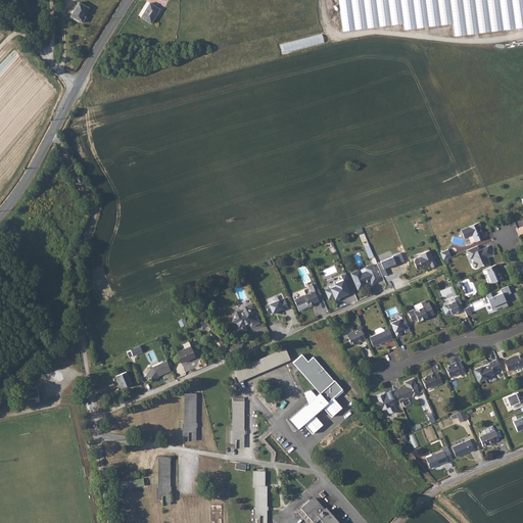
[(498,0),(337,0),(342,31),(402,24),(403,30),(453,24),(454,36),(503,29),(498,0)]
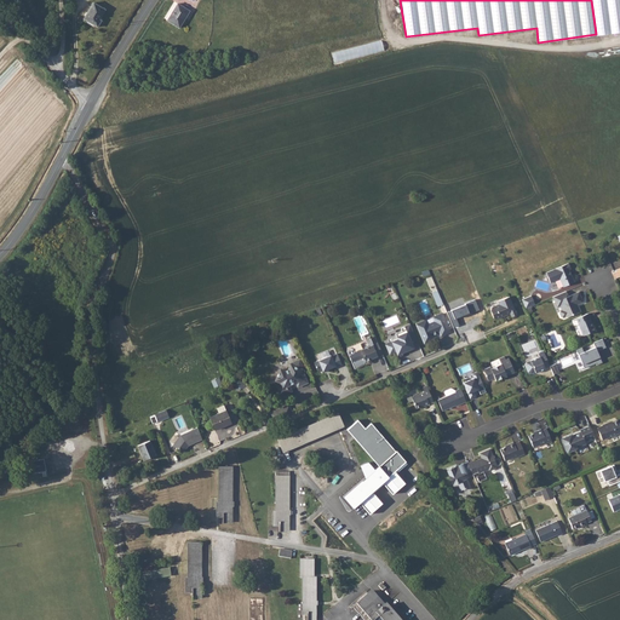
[(619,0),(596,0),(601,35),(619,33),(619,0)]
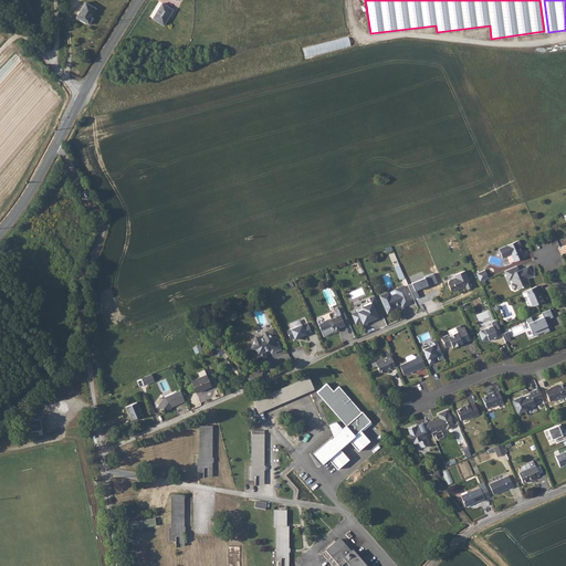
[(85,2),(76,18),(88,25),(93,19),(91,18),(95,9),(85,2)]
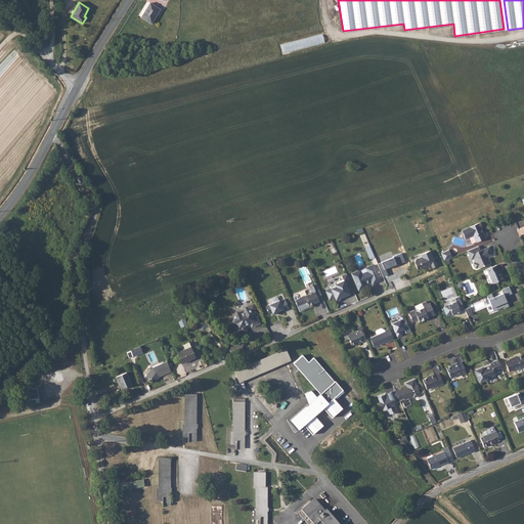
[(150,2),(141,16),(150,23),(160,8),(150,2)]
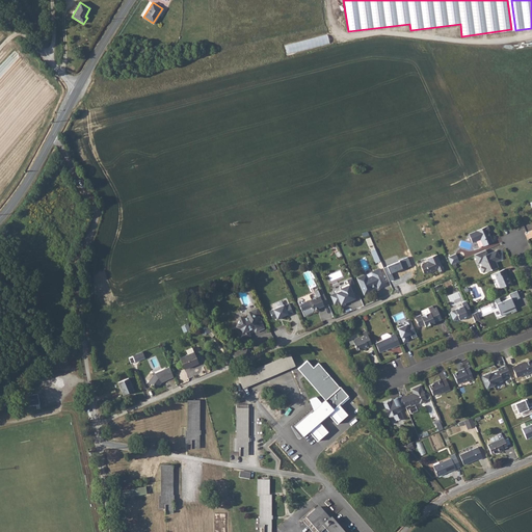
[(328,35),(286,44),(288,53),(330,44),(328,35)]
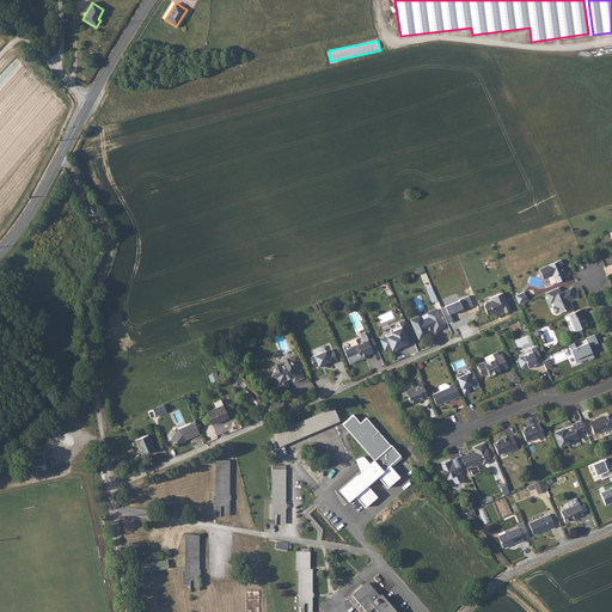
[(563,265),(562,261),(539,270),(544,280),(552,276),(556,283),(565,280),(567,279),(562,267),(563,265)]
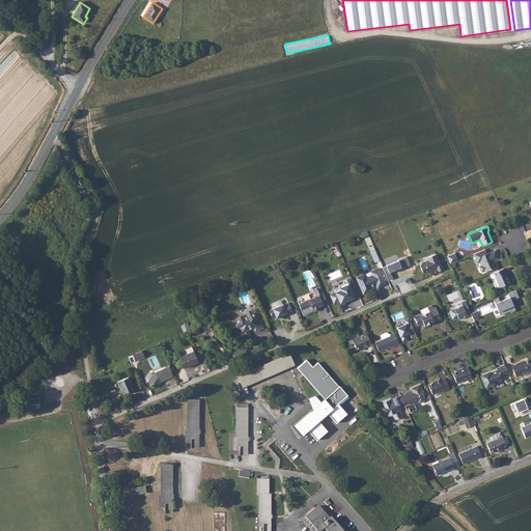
[(374,249),(369,251),(374,262),(380,260),(374,249)]
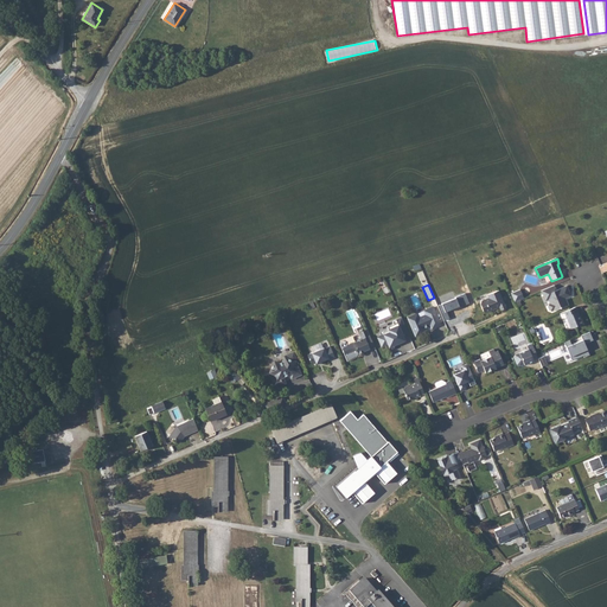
[(560,289),(557,285),(544,291),(547,296),(549,295),(551,299),(553,299),(554,302),(551,304),(551,306),(553,310),(555,311),(556,311),(572,305),(569,301),(567,301),(567,299),(574,295),(570,286),(560,289)]
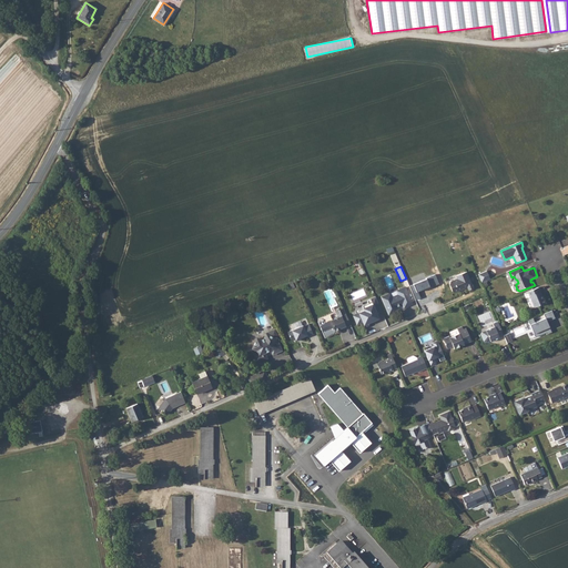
[(450,282),(449,285),(453,292),(455,293),(462,291),(460,288),(467,286),(469,291),(474,288),(467,272),(456,277),(457,280),(450,282)]
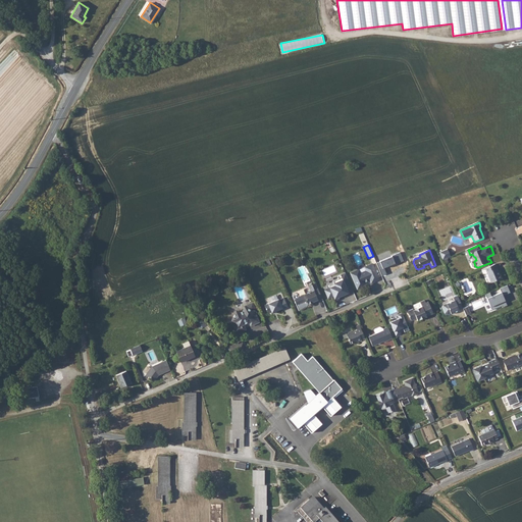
[(448,250),(439,253),(442,260),(451,257),(448,250)]
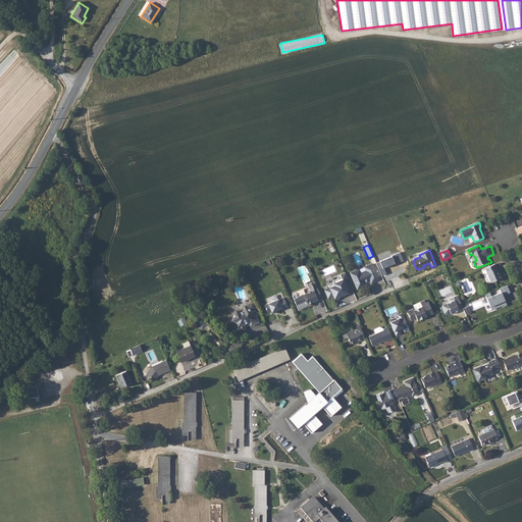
[(375,262),(381,277),(387,274),(384,268),(404,260),(401,252),(375,262)]
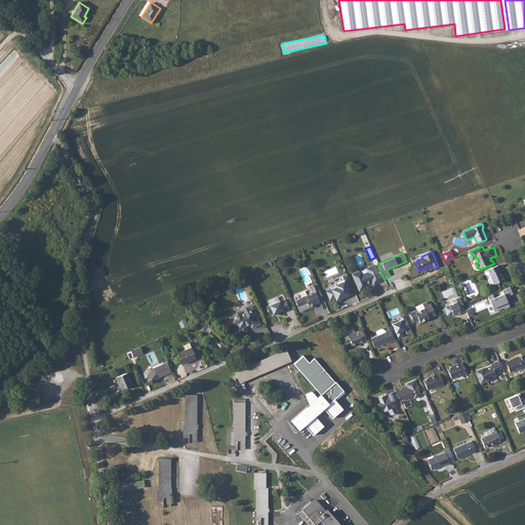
[(361,273),(353,276),(360,291),(367,288),(366,284),(372,281),(374,285),(381,282),(375,267),(367,270),(369,273),(362,276),(361,273)]
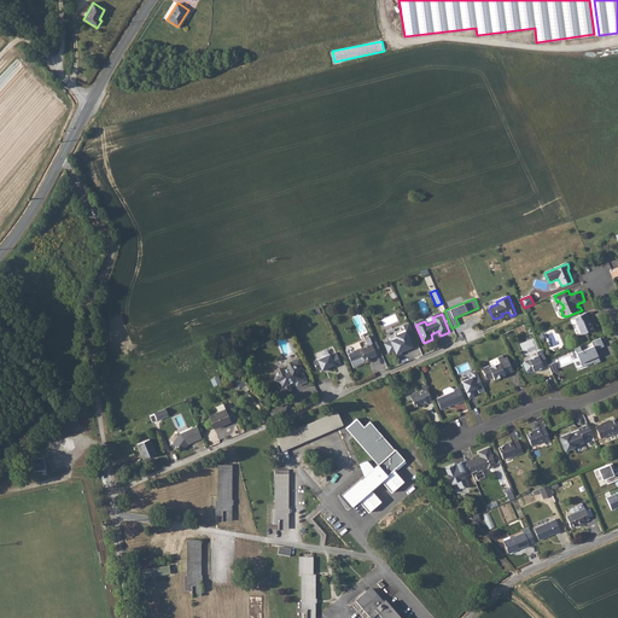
[(587,314),(575,319),(582,336),(588,333),(589,333),(594,332),(589,322),(590,322),(587,314)]
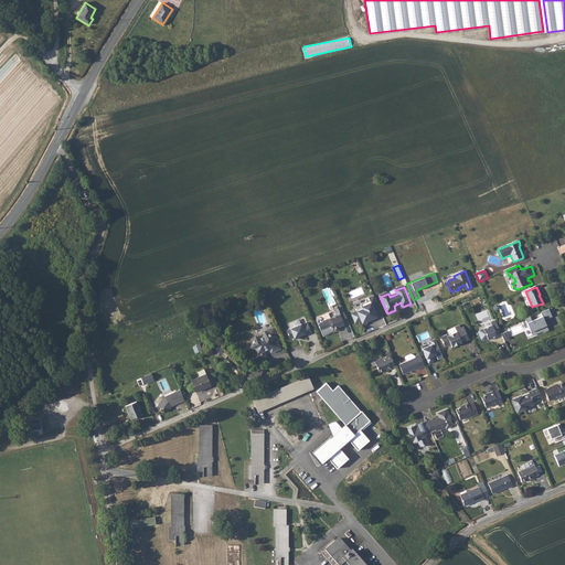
[(377,318),(382,316),(374,297),(366,300),(368,302),(361,306),(362,308),(356,310),(358,312),(352,315),(355,323),(362,321),(366,319),(368,322),(377,318)]
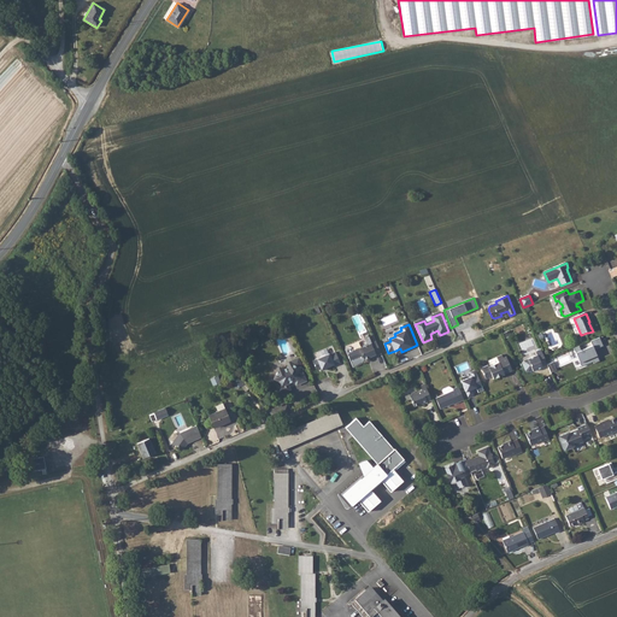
[(382,354),(374,336),(365,340),(368,346),(356,351),(359,358),(363,356),(365,360),(372,357),(374,358),(382,354)]
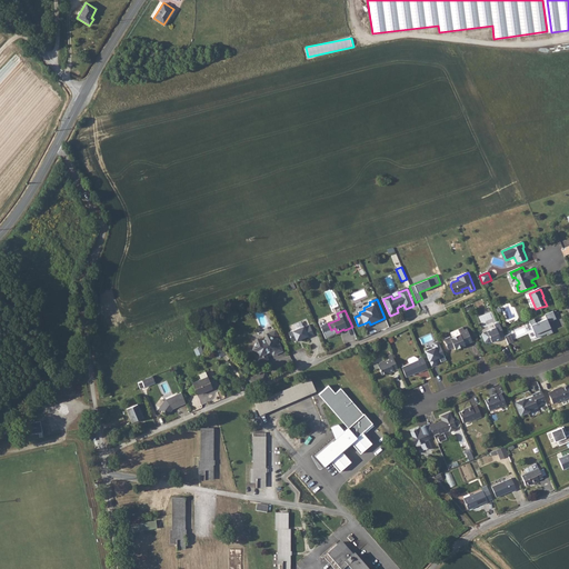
[(552,311),(545,315),(546,318),(530,325),(536,337),(547,332),(547,335),(552,332),(548,322),(556,319),(552,311)]
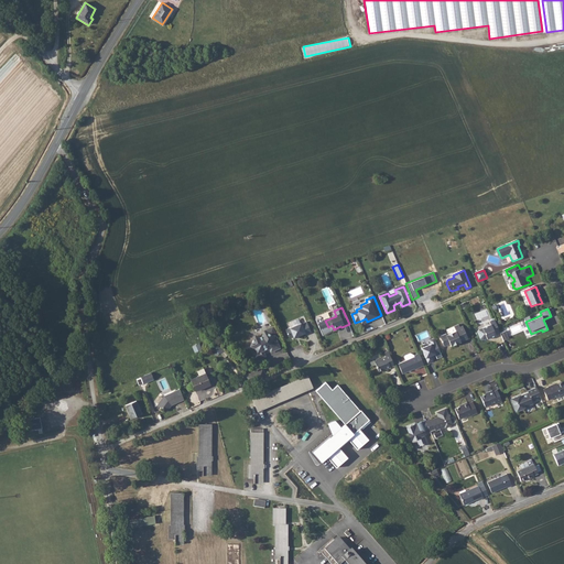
[(499,331),(495,321),(490,323),(491,325),(479,331),(478,333),(480,339),(483,340),(490,338),(497,336),(496,335),(500,333),(499,331)]
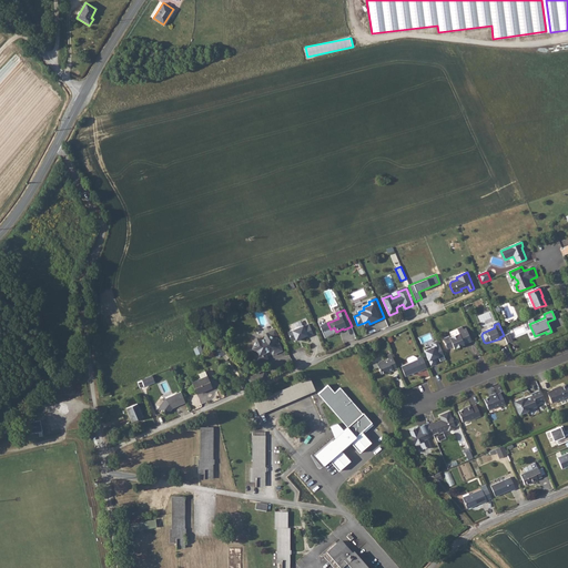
[(303,326),(288,332),(292,341),(295,340),(296,341),(301,338),(301,340),(307,336),(308,337),(314,335),(308,324),(304,326),(303,326)]
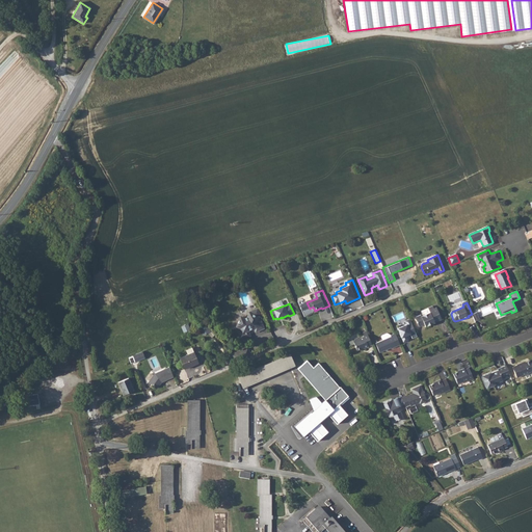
[(434,323),(442,320),(436,309),(434,310),(433,308),(428,309),(430,314),(422,317),(421,316),(415,318),(419,327),(425,325),(426,327),(432,325),(431,324),(434,322),(434,323)]
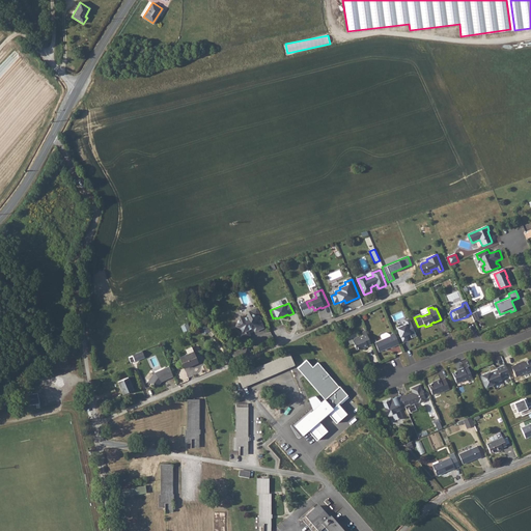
[(240,317),(236,327),(241,329),(243,333),(239,335),(241,340),(250,336),(248,332),(249,329),(252,328),(254,329),(255,332),(262,329),(258,318),(256,317),(256,316),(258,316),(256,311),(249,313),(249,314),(248,317),(243,318),(240,317)]
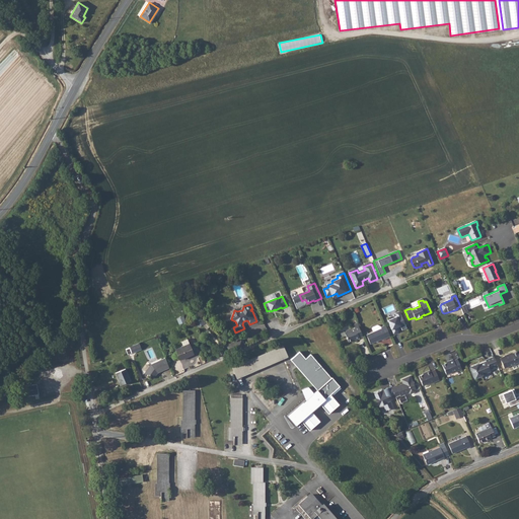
[(398,309),(394,310),(395,314),(386,317),(393,336),(399,334),(397,328),(400,327),(402,331),(406,329),(398,309)]
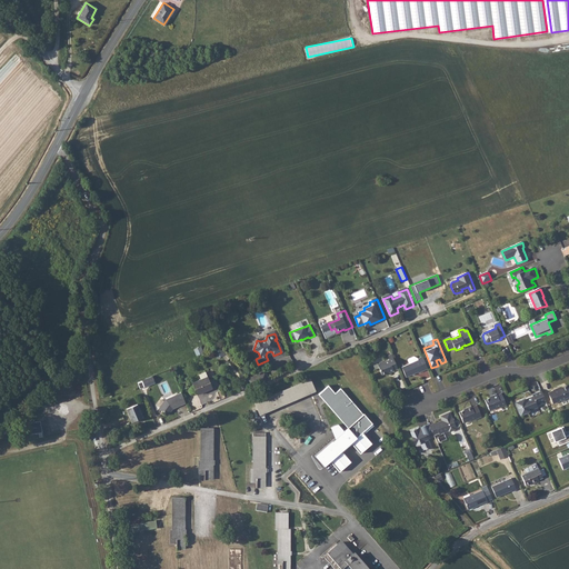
[(198,356),(203,352),(201,347),(195,349),(198,356)]
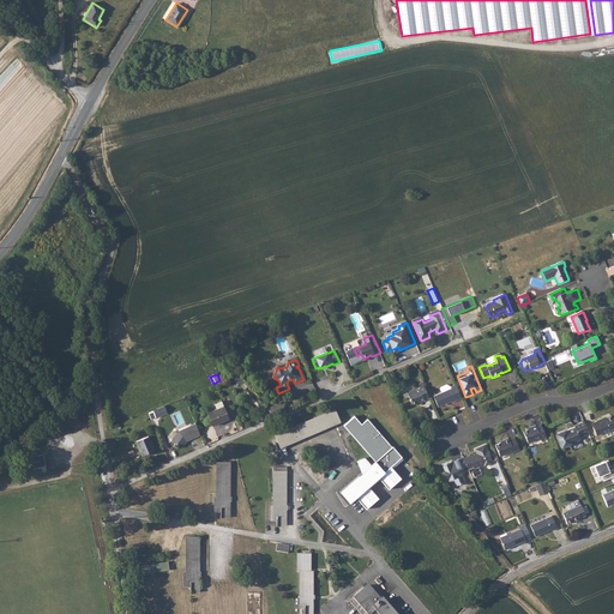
[(420,389),(414,392),(413,391),(409,392),(409,395),(408,395),(413,405),(420,402),(420,403),(429,399),(425,387),(422,384),(420,385),(419,386),(420,389)]
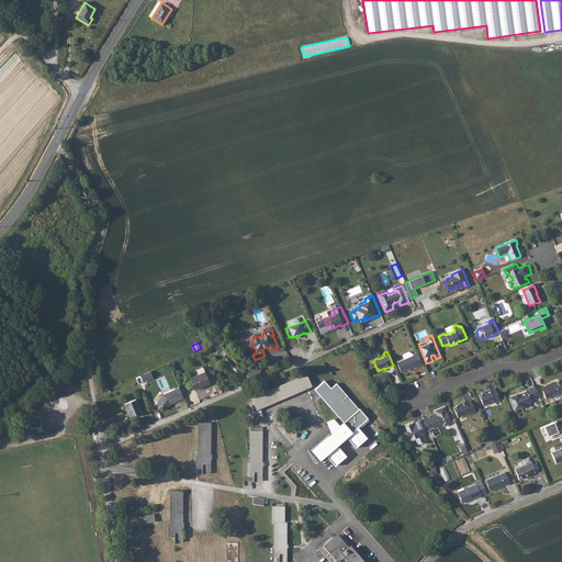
[(423,366),(417,353),(413,355),(409,353),(404,356),(403,357),(405,360),(396,363),(401,373),(413,369),(414,370),(423,366)]
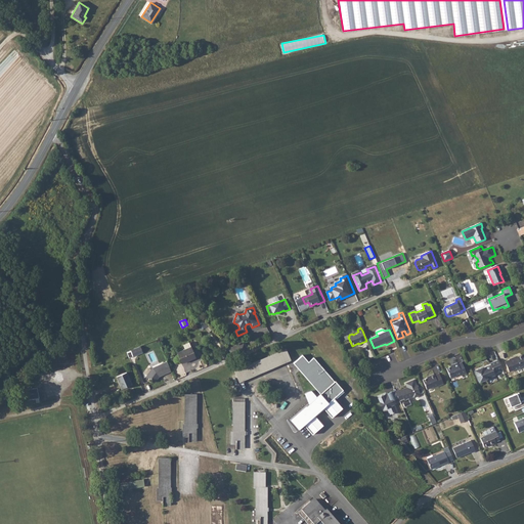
[(238,345),(228,349),(233,355),(242,351),(238,345)]
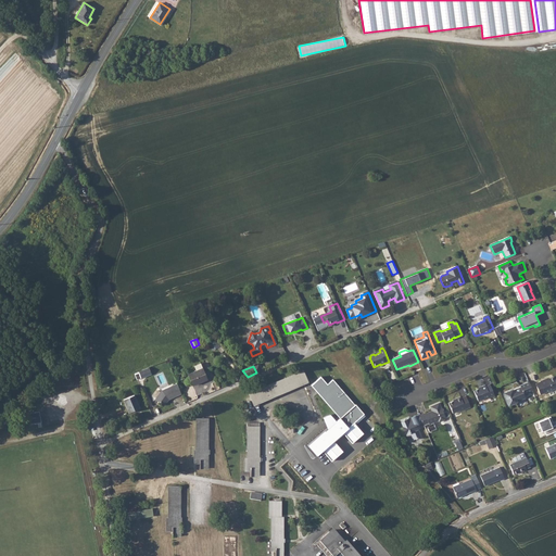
[(312,366),(303,370),(308,382),(311,386),(321,377),(312,366)]
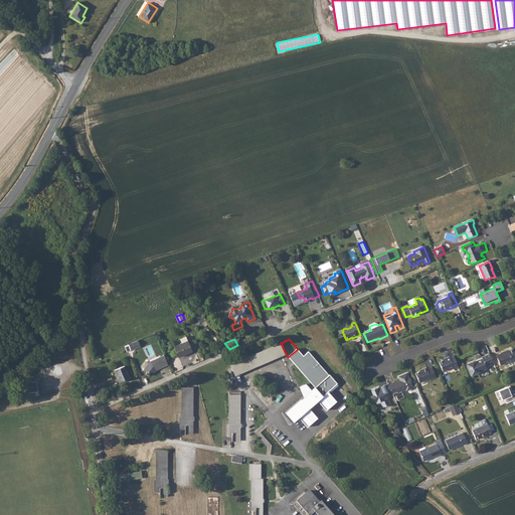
[(125,345),(128,352),(141,346),(139,340),(125,345)]
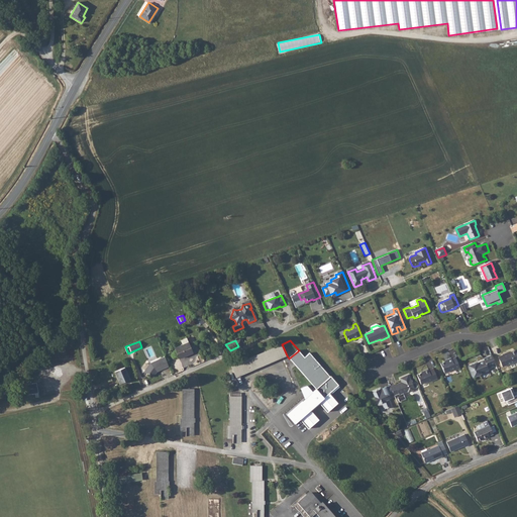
[(189,342),(183,344),(175,348),(180,358),(193,352),(189,342)]
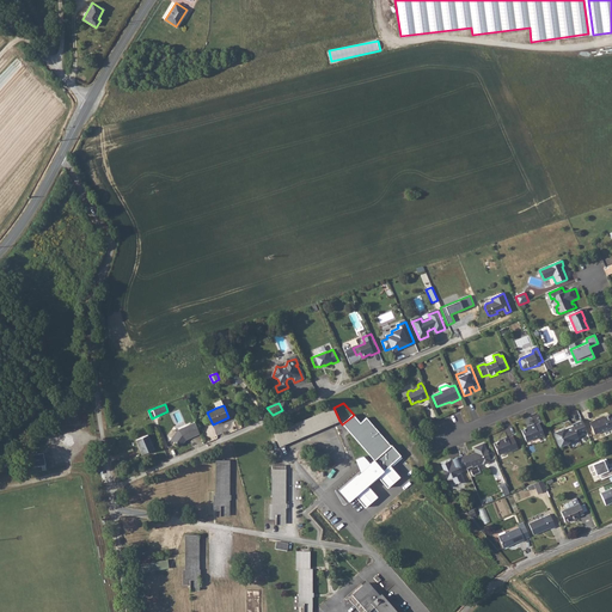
[(280,446),(340,421),(334,408),(274,433),(280,446)]
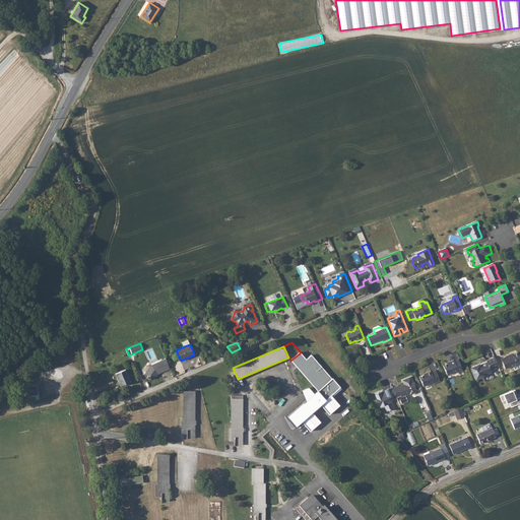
[(66,351),(53,353),(53,360),(60,359),(60,361),(67,360),(66,351)]
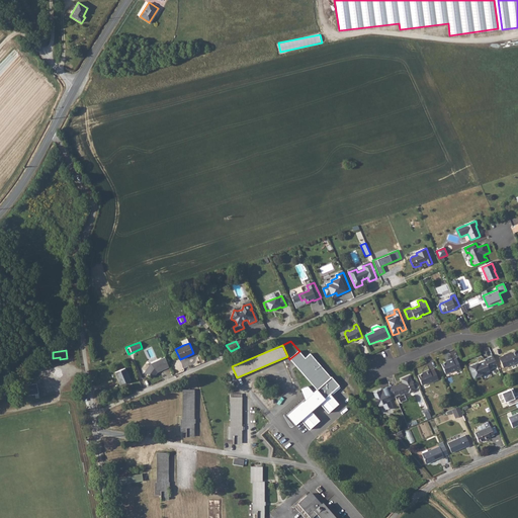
[(299,351),(289,359),(314,387),(324,378),(299,351)]
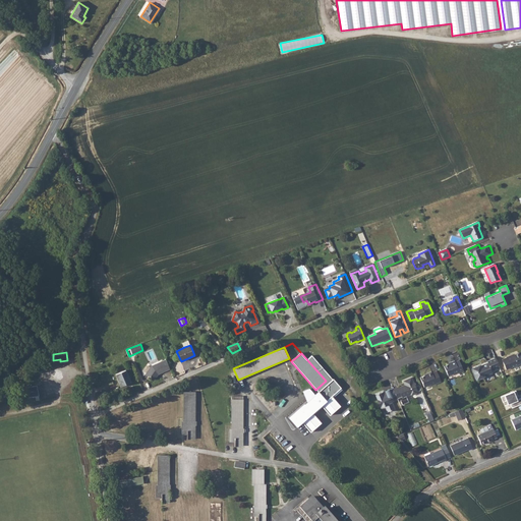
[(507,358),(502,360),(507,370),(520,363),(520,357),(519,353),(512,356),(511,355),(507,358)]
